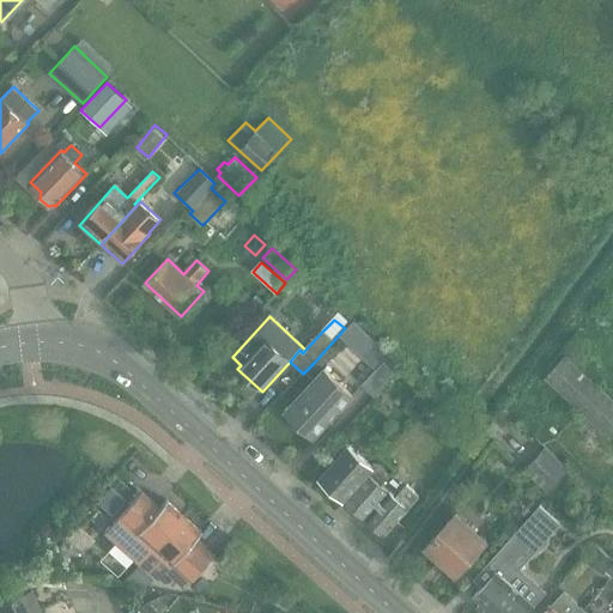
[(608,438),(612,432),(612,401),(564,356),(545,378),(608,438)]
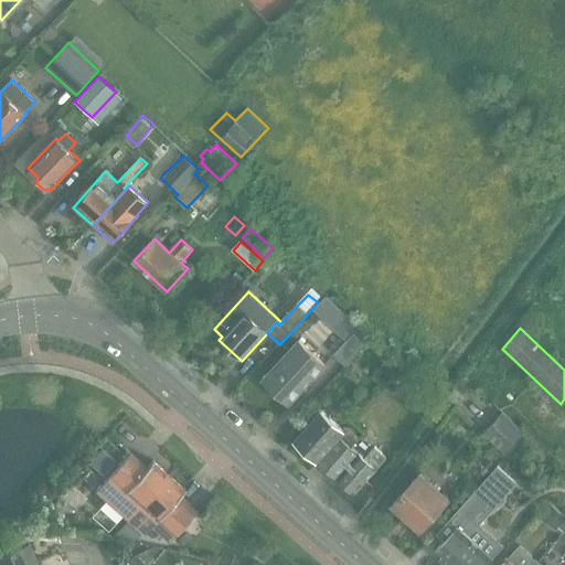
[(334,356),(345,368),(365,347),(354,336),(334,356)]
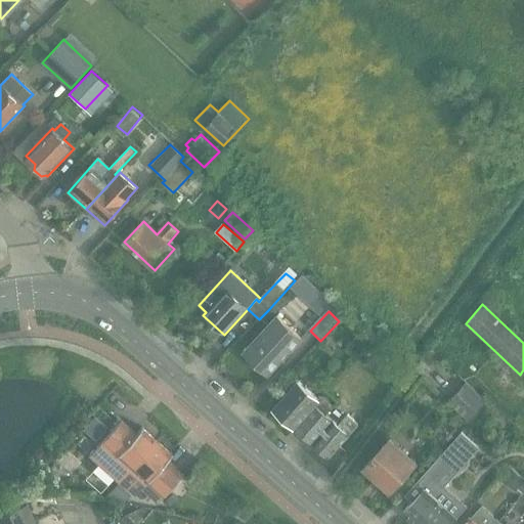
[(245,353),(268,375),(302,339),(277,317),(245,353)]
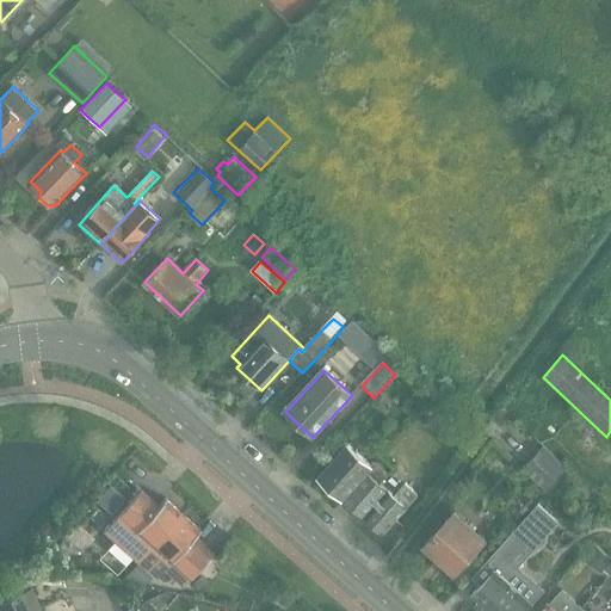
[(349,446),(321,477),(343,498),(368,471),(380,482),(388,474),(377,463),(375,464),(371,468),(349,446)]
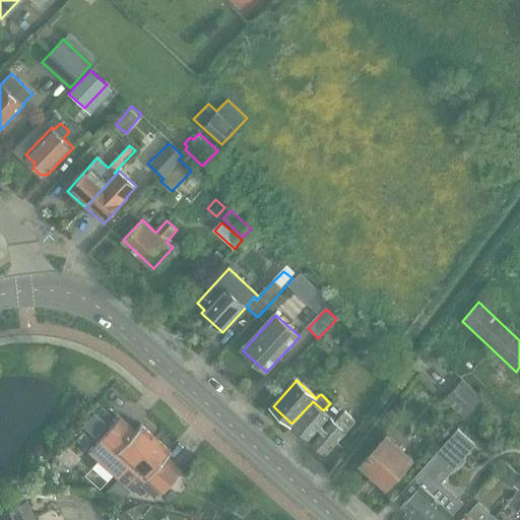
[(445,398),(464,415),(481,397),(462,380),(445,398)]
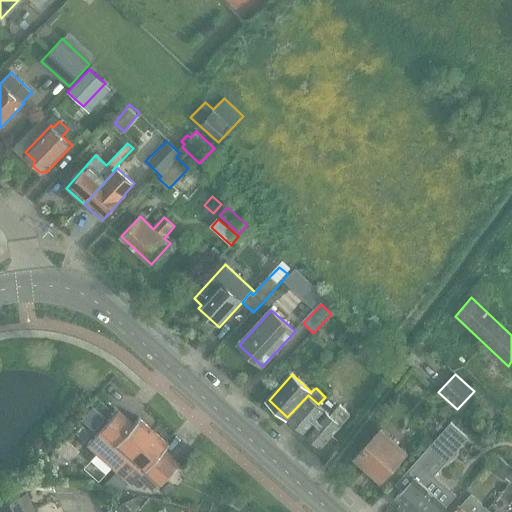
[(101,393),(92,402),(109,418),(118,408),(101,393)]
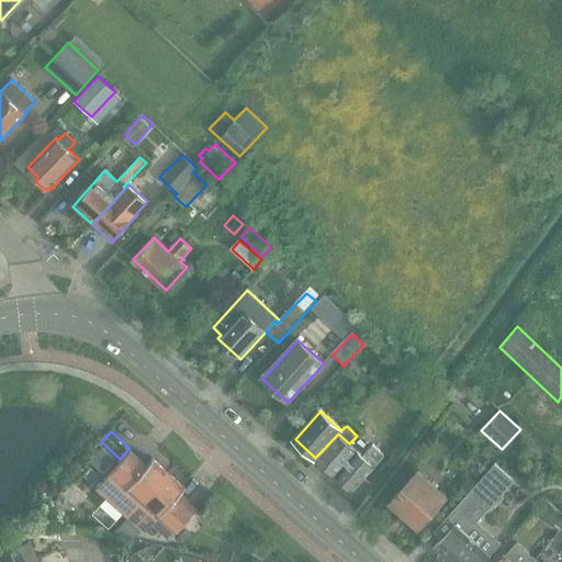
[(316,458),(315,459),(352,493),(384,458),(372,447),(363,456),(349,444),(338,434),(315,458),(316,458)]
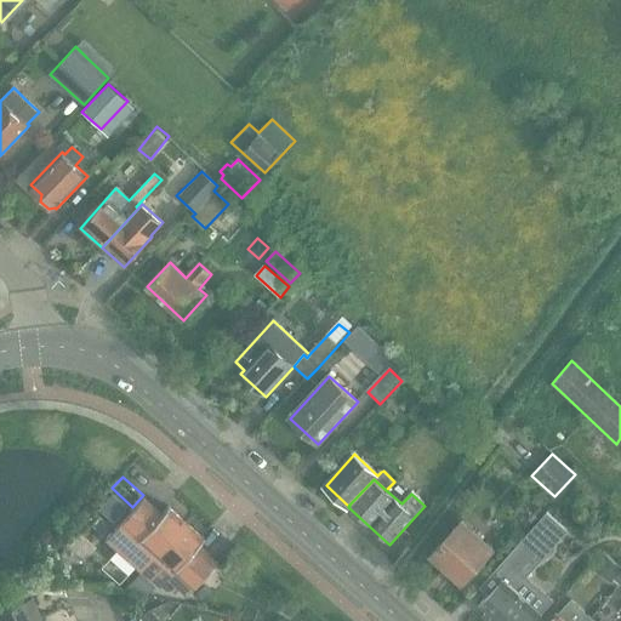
[(112,495),(98,510),(112,522),(125,507),(112,495)]
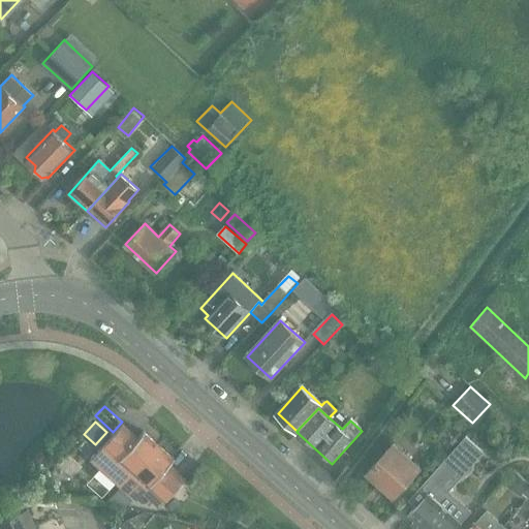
[(105,472),(120,486),(157,443),(143,430),(136,437),(122,424),(97,450),(112,465),(105,472)]
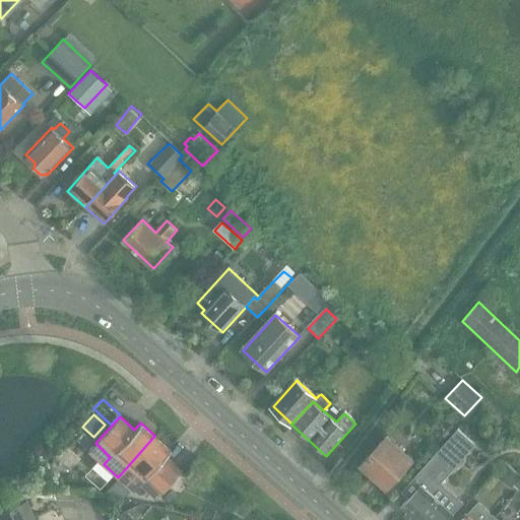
[(437,446),(454,427),(444,417),(430,433),(432,434),(430,436),(431,437),(429,440),(437,446)]
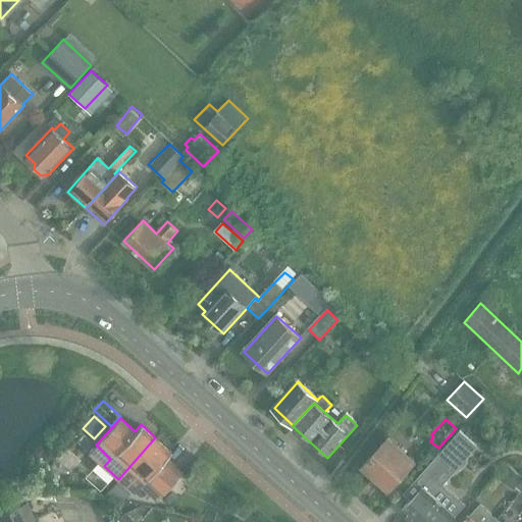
[(410,501),(401,511),(413,521),(449,521),(463,506),(438,484),(474,444),(460,429),(403,492),(410,501)]
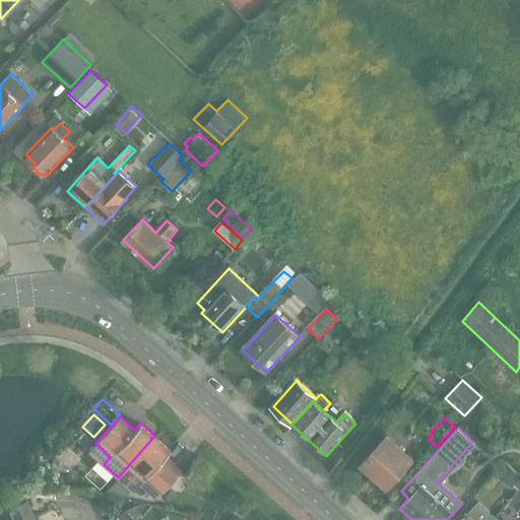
[(118,477),(102,495),(121,499),(130,489),(133,491),(139,484),(155,498),(180,469),(165,455),(170,449),(155,436),(118,477)]
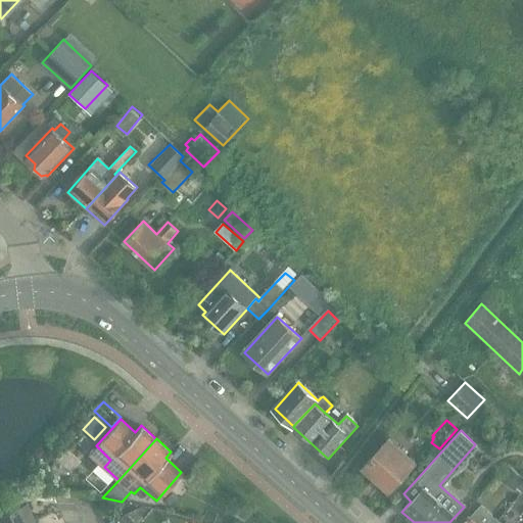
[(364,467),(389,490),(414,463),(388,440),(364,467)]
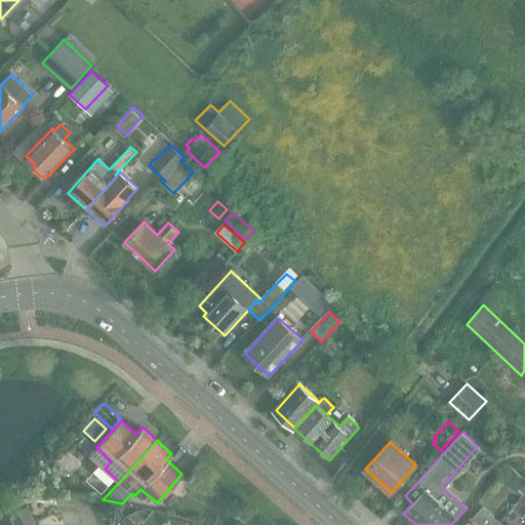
[(524,479),(511,467),(501,476),(518,489),(524,481),(524,479)]
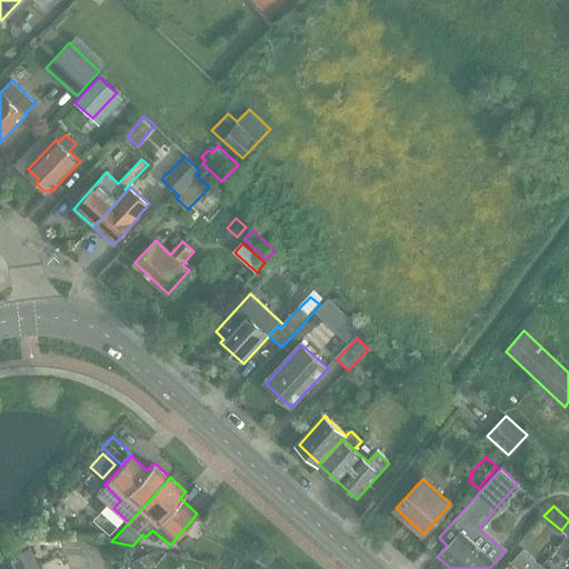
[(0,568),(31,568),(38,567),(27,545),(0,557),(0,568)]
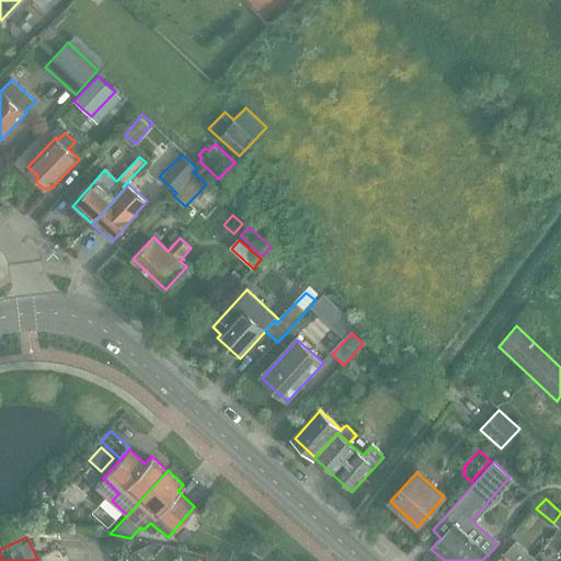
[(501,560),(533,560),(534,560),(516,545),(501,560)]
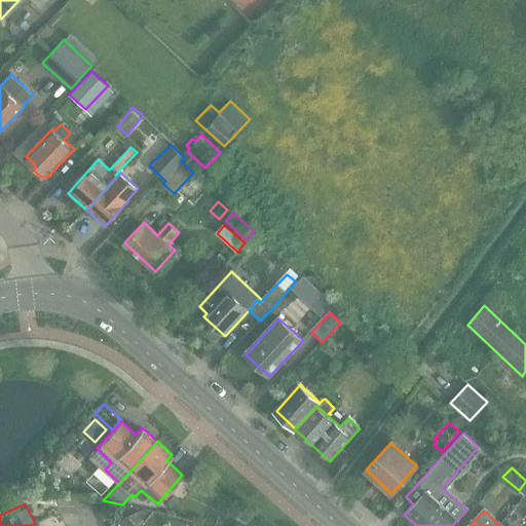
[(126,517),(117,521),(122,525),(132,525),(134,524),(126,517)]
